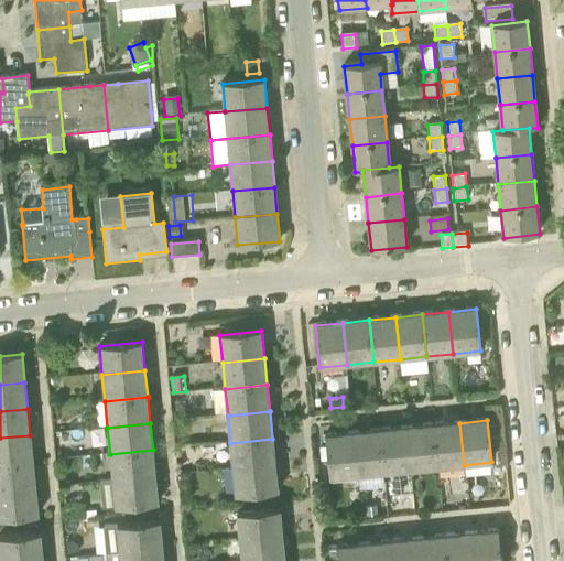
[(433,425),(437,467),(464,465),(459,423),(433,425)]
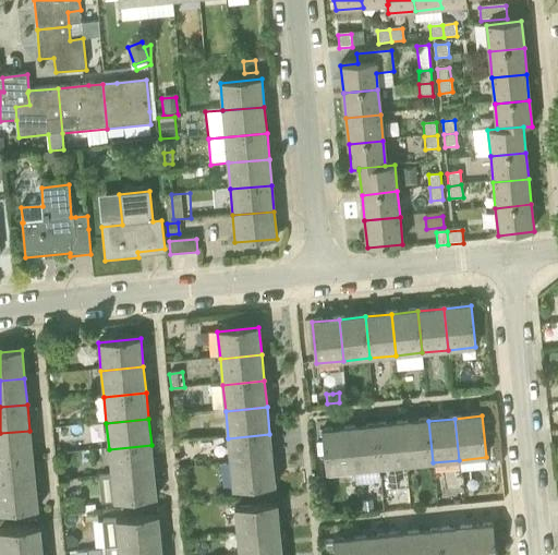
[(402,424),(407,466),(433,462),(428,421),(402,424)]
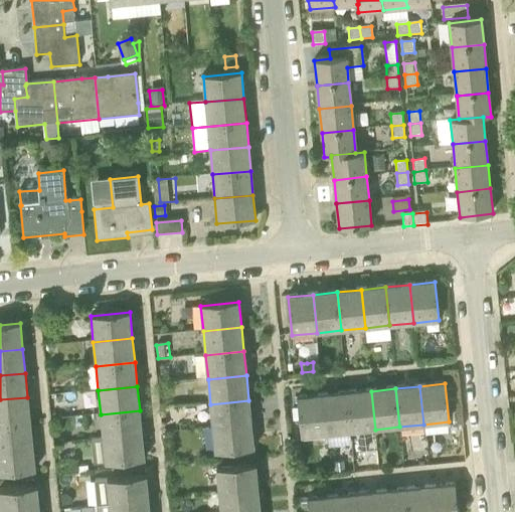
[(347,393),(351,432),(375,430),(371,391),(347,393)]
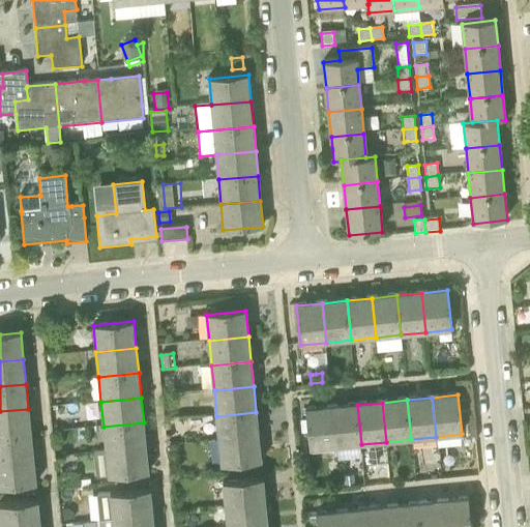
[(332,408),(336,447),(361,444),(357,405),(332,408)]
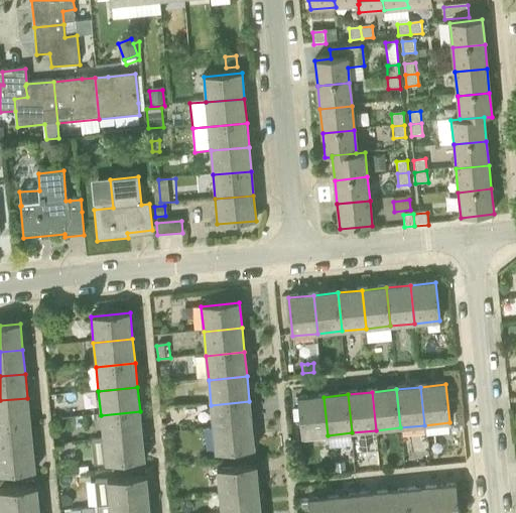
[(328,435),(324,397),(298,399),(299,409),(300,421),(302,437),(328,435)]
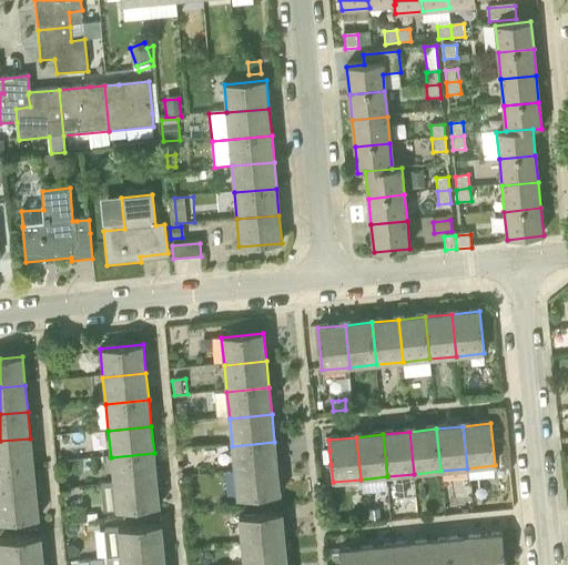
[(30,439),(0,441),(0,468),(33,465),(30,439)]
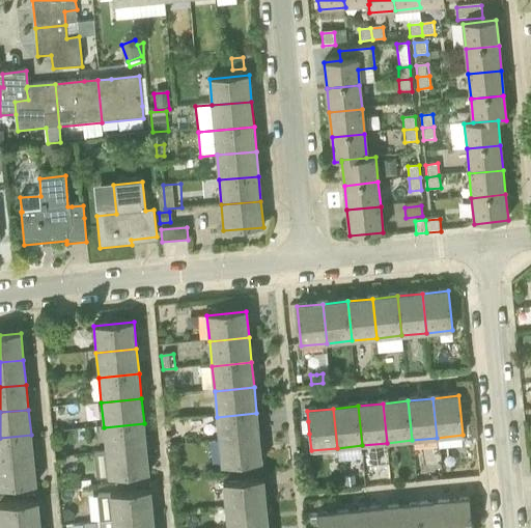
[(220,442),(259,438),(256,413),(217,417),(220,442)]
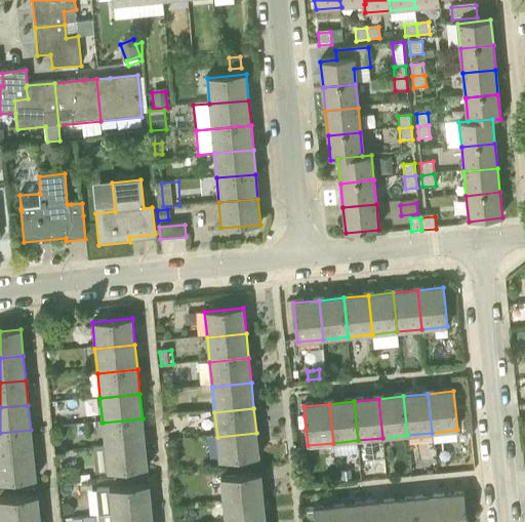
[(298,430),(306,429),(305,416),(297,417),(298,430)]
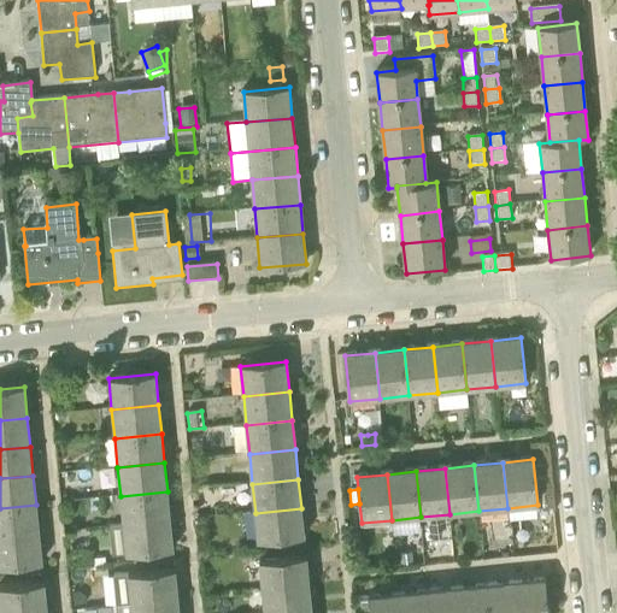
[(123,526),(170,522),(168,491),(121,496),(123,526)]
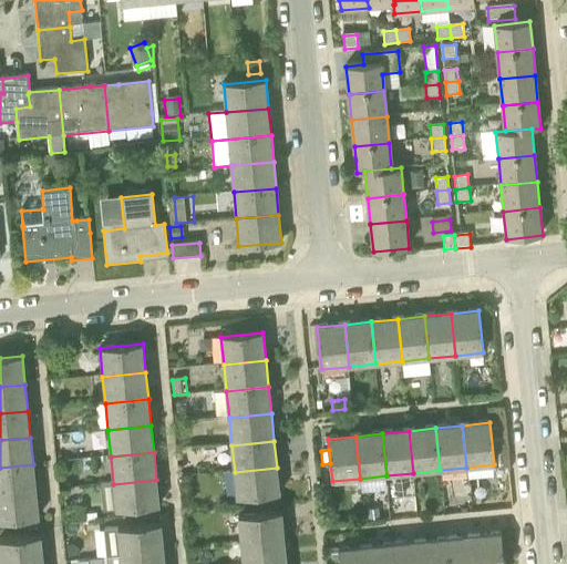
[(33,464),(0,468),(0,494),(35,491),(33,464)]
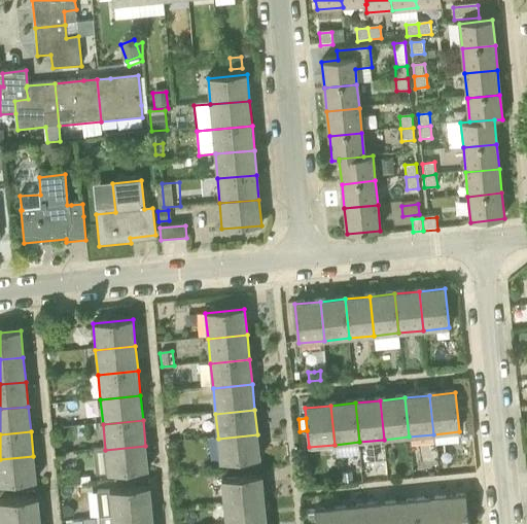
[(257,434),(218,439),(221,464),(260,460),(257,434)]
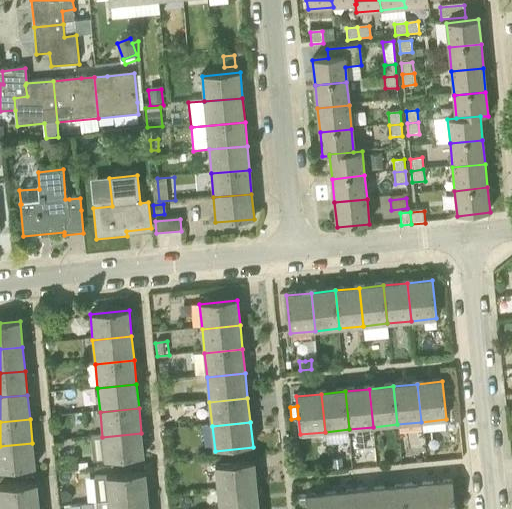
[(144,458),(141,433),(102,437),(105,462),(144,458)]
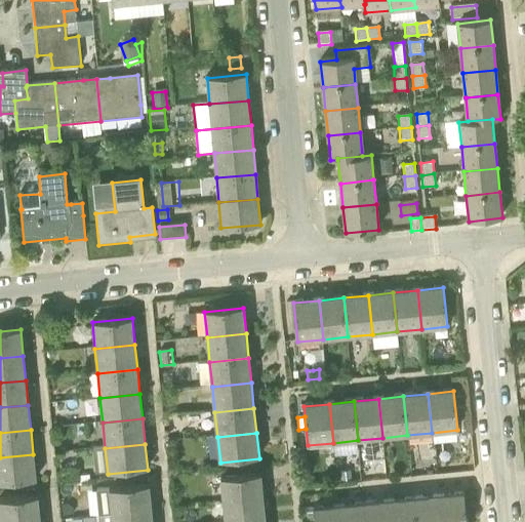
[(33,454),(0,457),(0,484),(36,481),(33,454)]
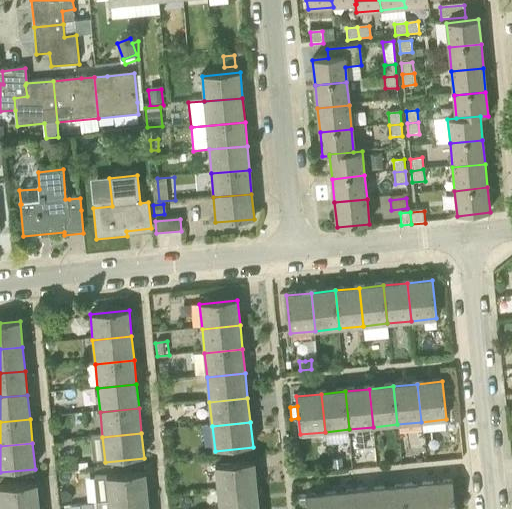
[(434,454),(427,455),(428,463),(435,462),(434,454)]
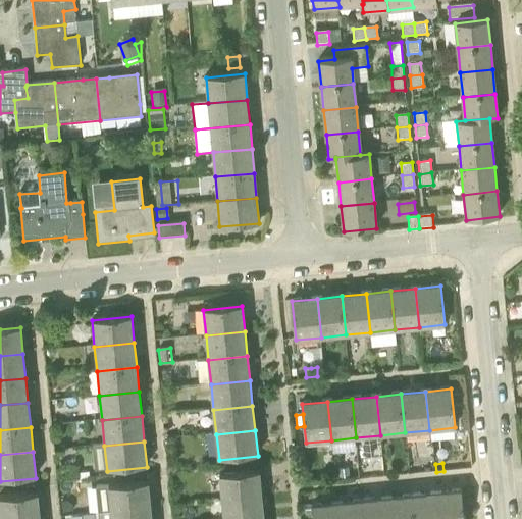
[(349,469),(338,470),(340,480),(350,479),(349,469)]
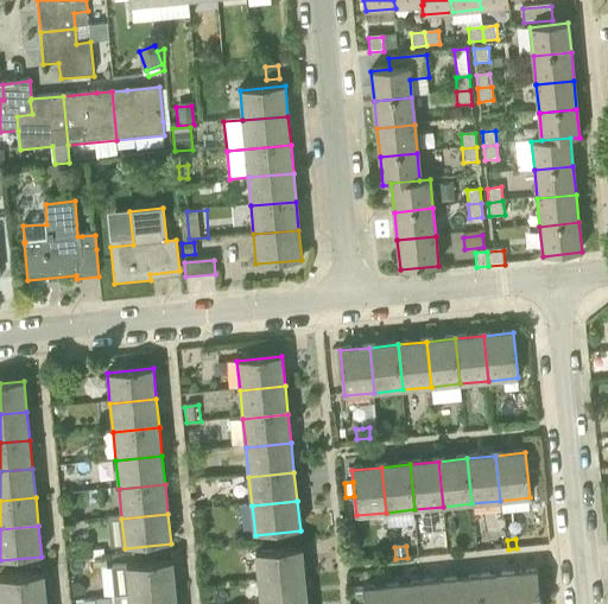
[(260,585),(305,580),(302,551),(257,554),(260,585)]
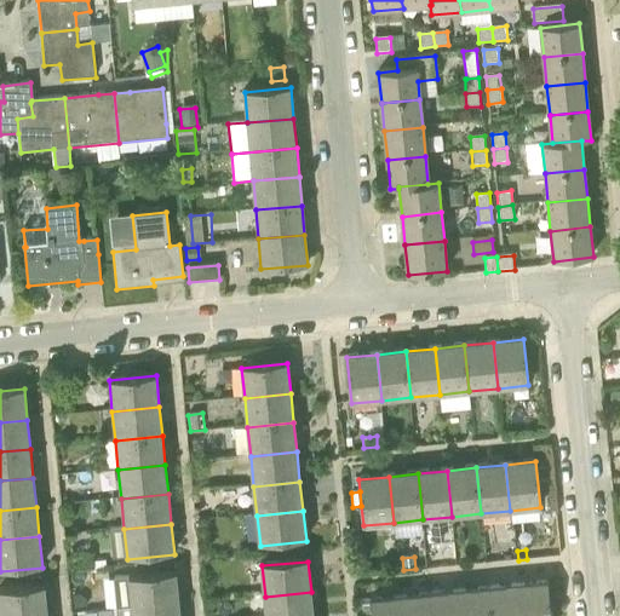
[(133,609),(179,604),(177,574),(130,579),(133,609)]
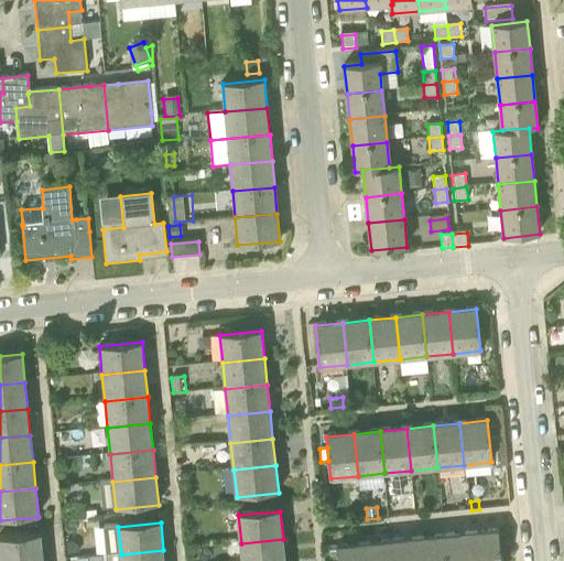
[(502,560),(499,531),(472,535),(474,560),(502,560)]
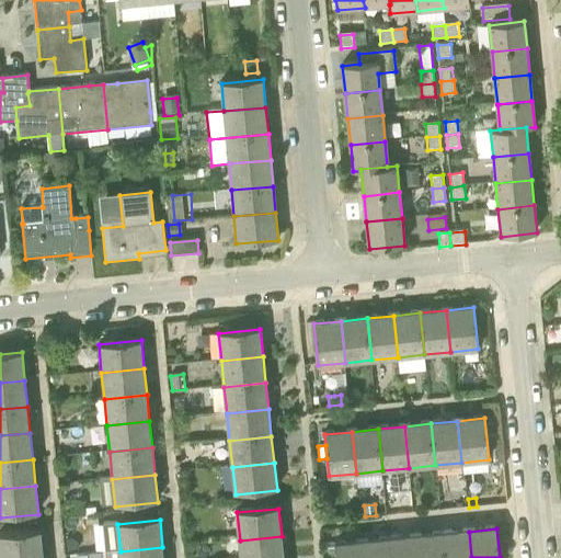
[(0,536),(0,557),(44,557),(41,532),(0,536)]
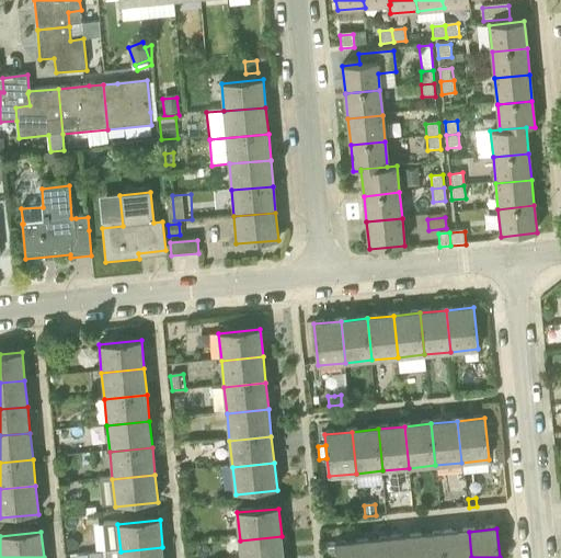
[(471,557),(469,532),(443,534),(445,557),(471,557)]
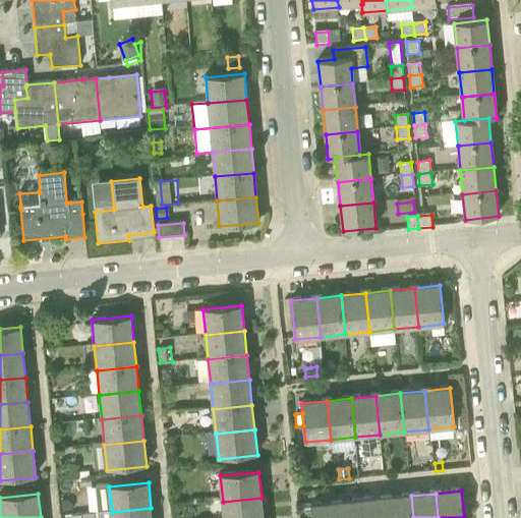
[(413,517),(411,496),(387,499),(388,517),(413,517)]
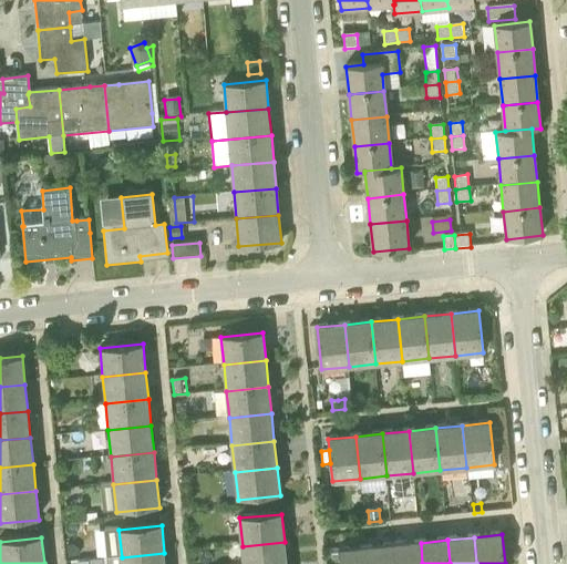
[(287,563),(285,542),(243,546),(244,563),(287,563)]
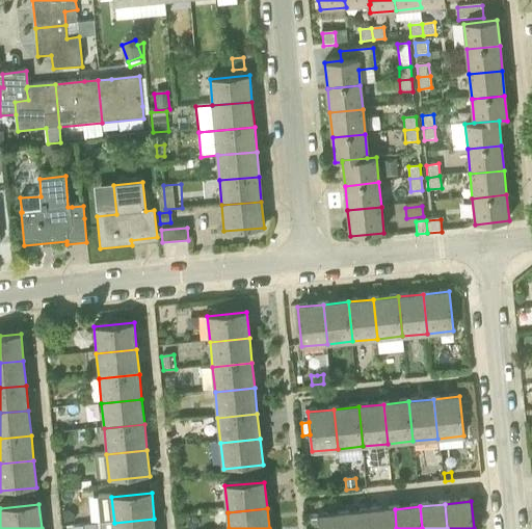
[(396,528),(395,509),(370,511),(371,528),(396,528)]
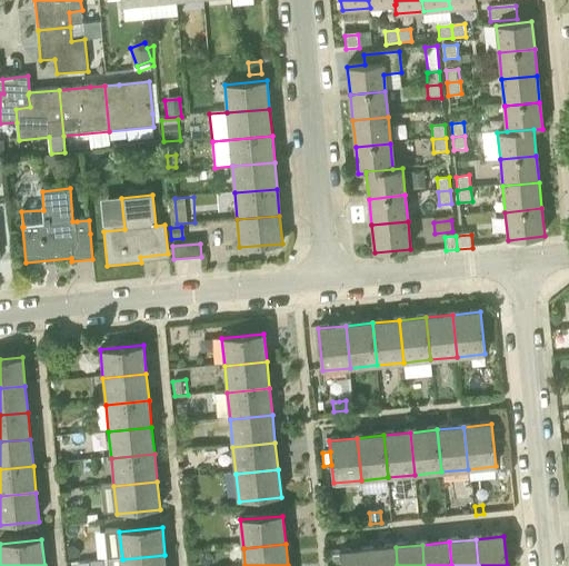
[(81,559),(80,552),(73,546),(67,547),(68,560),(81,559)]
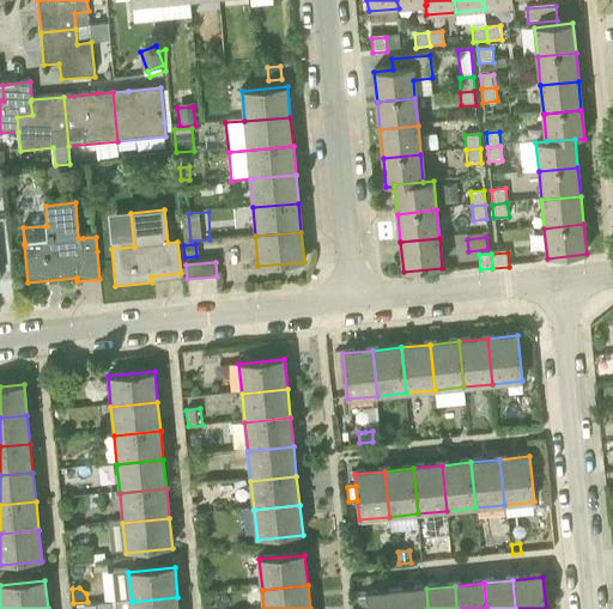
[(428,608),(426,589),(396,591),(399,608),(428,608)]
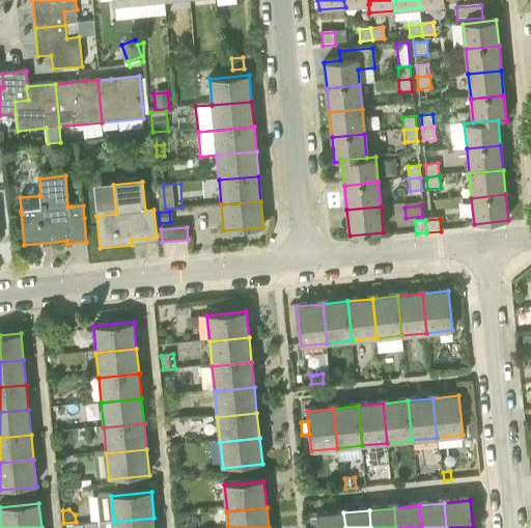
[(345,527),(343,512),(317,516),(318,527),(345,527)]
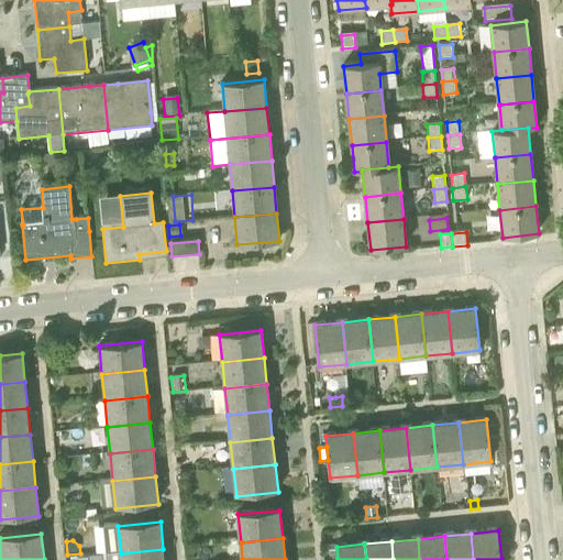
[(164,559),(163,549),(121,553),(121,559),(164,559)]
